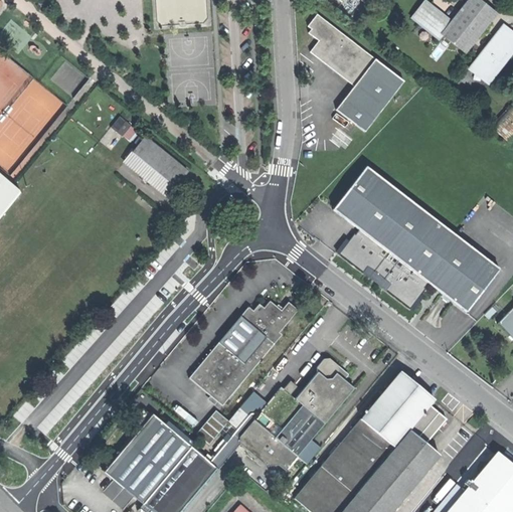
[(440,35),(443,31),(452,19),(426,0),(419,9),(424,12),(419,19),(440,35)]
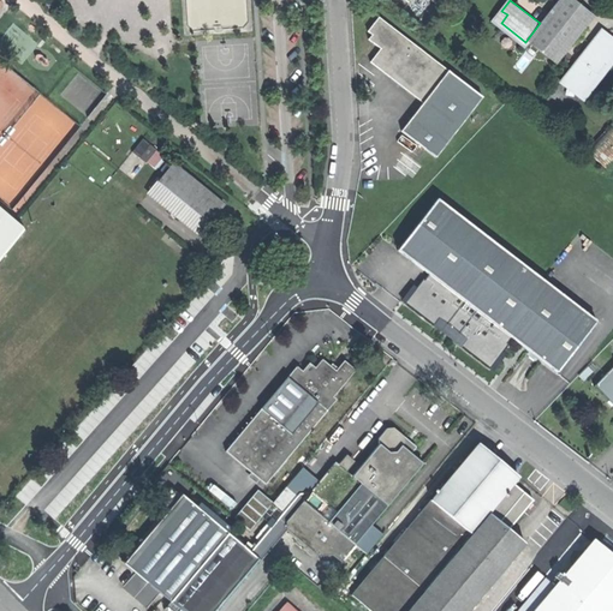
[(540,23),(529,37),(558,61),(596,13),(578,0),(558,0),(552,9),(540,23)]
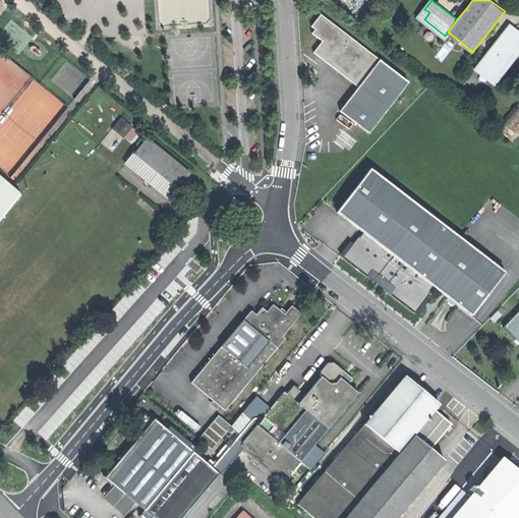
[(489,0),(505,11),(511,2),(508,0),(489,0)]
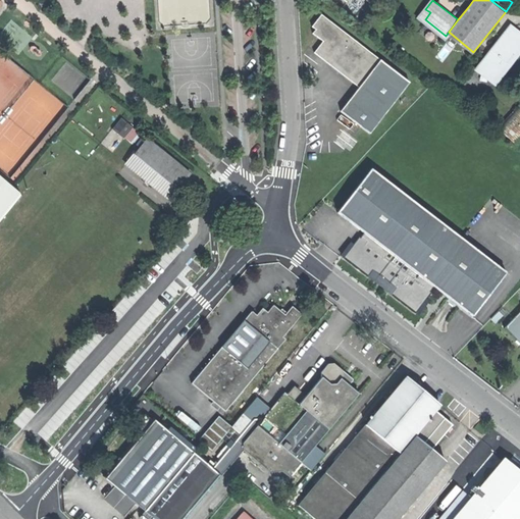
[(420,16),(425,19),(430,12),(425,9),(420,16)]
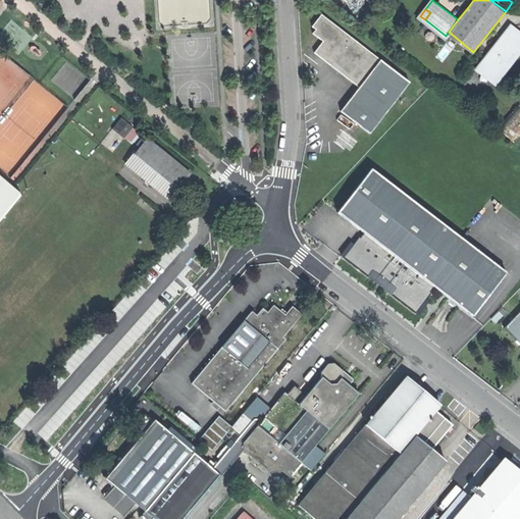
[(356,84),(377,56),(318,11),(310,23),(313,26),(310,31),(320,38),(312,49),(328,62),(356,84)]
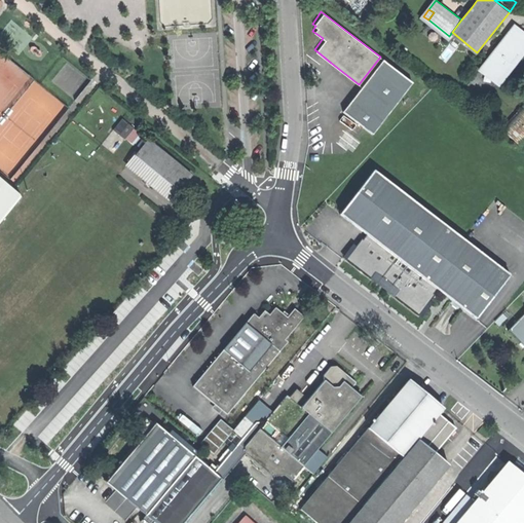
[(500,84),(523,54),(523,28),(516,23),(480,69),(500,84)]
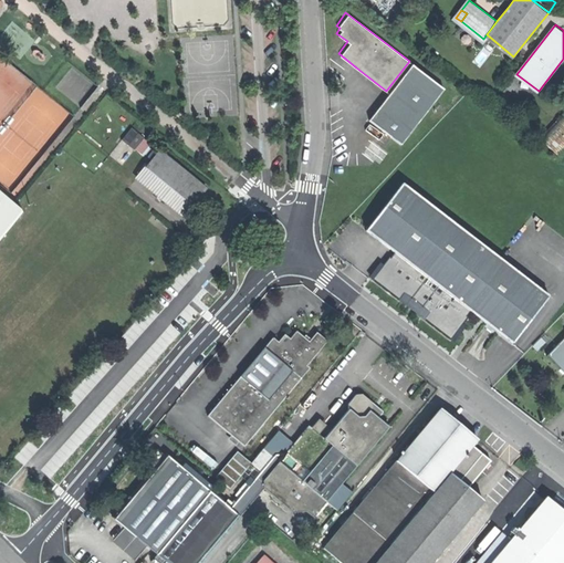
[(441,85),(409,61),(386,91),(367,116),(399,141),(441,85)]
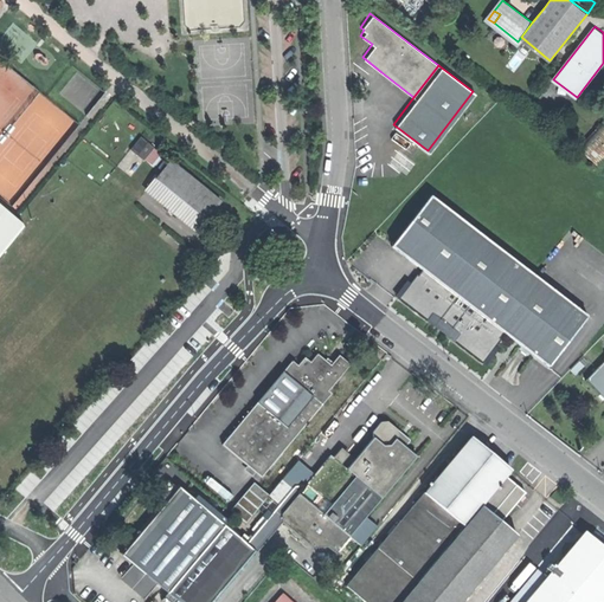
[(603,120),(580,144),(603,166),(603,120)]
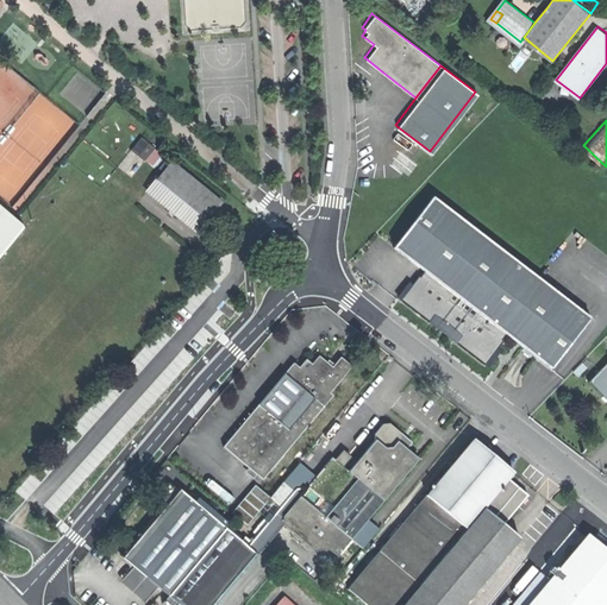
[(144,136),(136,146),(149,157),(158,146),(144,136)]
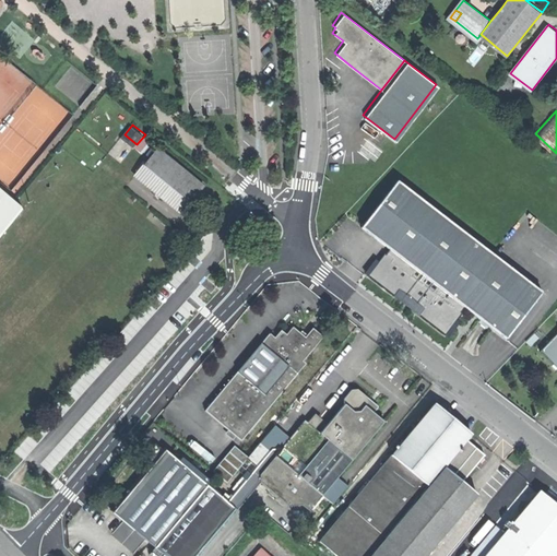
[(202,182),(155,146),(133,173),(180,210),(202,182)]
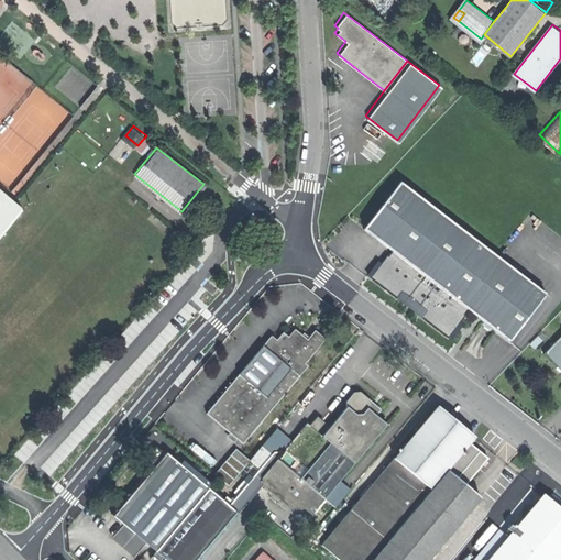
[(510,338),(547,292),(402,180),(366,227),(395,249),(391,254),(388,253),(383,261),(372,275),(450,336),(461,320),(466,314),(465,313),(470,307),(510,338)]
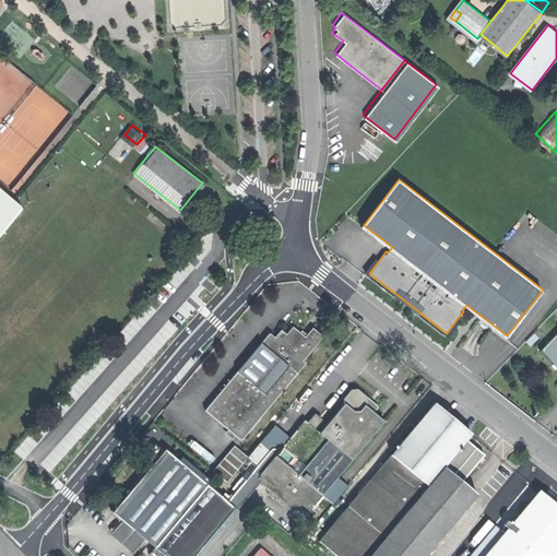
[(0,238),(26,206),(0,185),(0,238)]
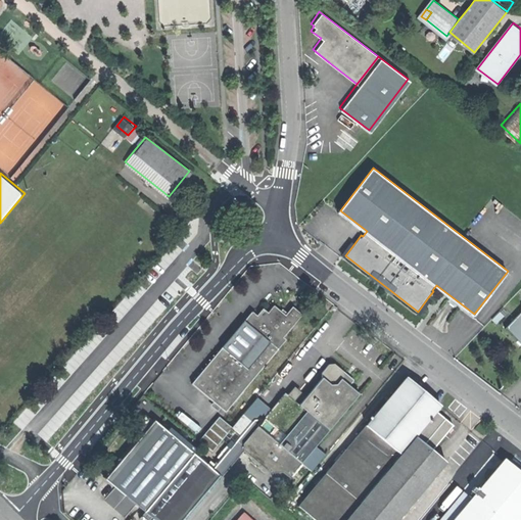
[(343,253),(345,255),(356,242),(353,240),(348,246),(343,253)]
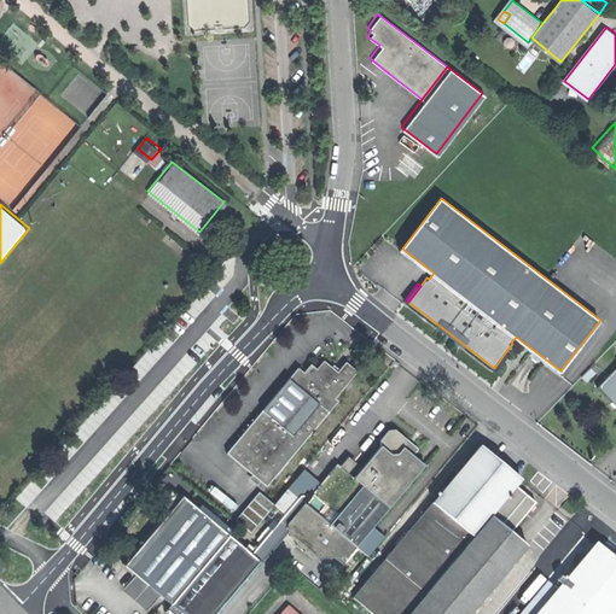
[(510,354),(506,351),(494,368),(498,369),(507,357),(510,354)]
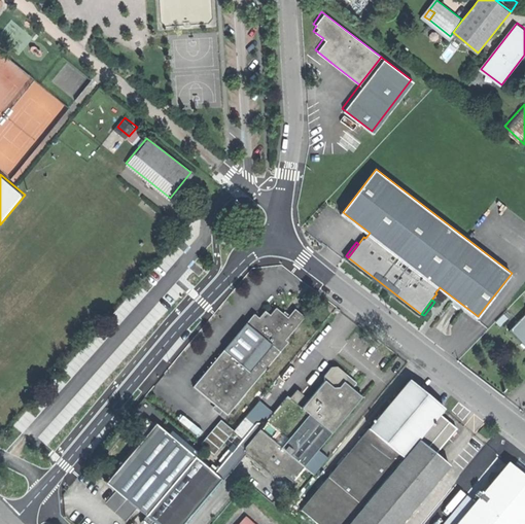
[(193,384),(226,413),(287,340),(284,338),(303,314),(298,310),(293,307),(286,316),(274,307),(269,313),(264,309),(257,316),(252,312),(193,384)]
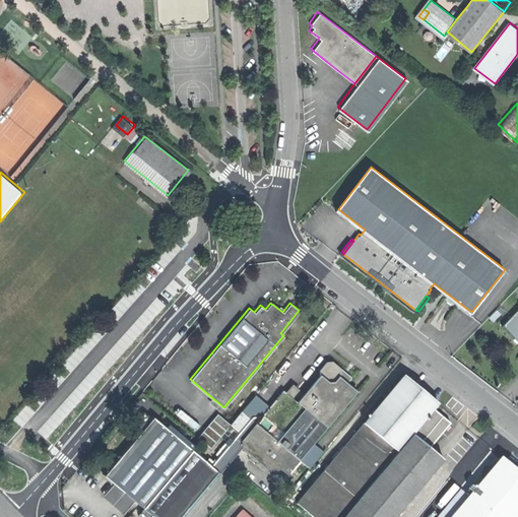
[(517,309),(504,324),(517,337),(517,309)]
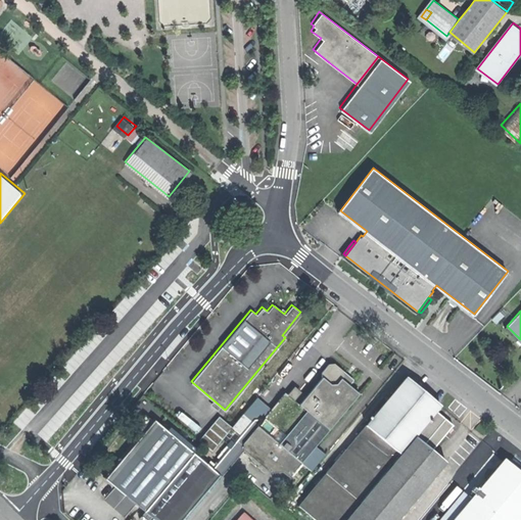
[(301,403),(330,427),(361,392),(350,383),(352,380),(345,374),(345,369),(336,362),(331,363),(323,371),(324,376),(301,403)]
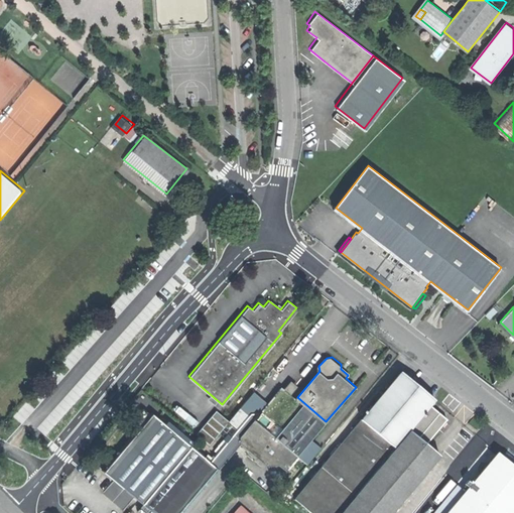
[(347,369),(341,364),(341,369),(348,375),(351,373),(347,369)]
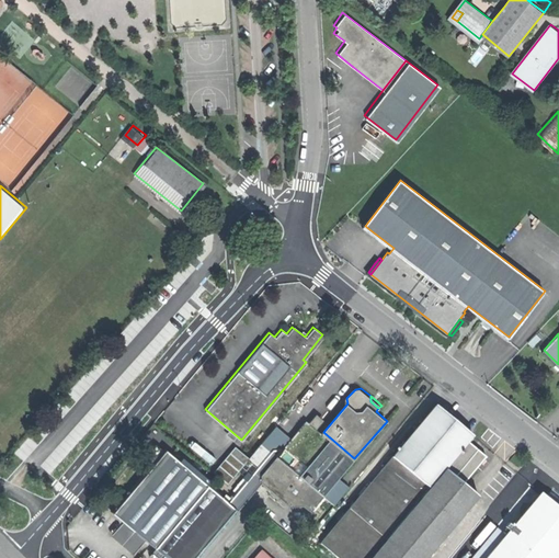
[(322,541),(342,557),(425,557),(480,493),(465,480),(488,454),(469,439),(475,433),(461,421),(438,402),(322,541)]
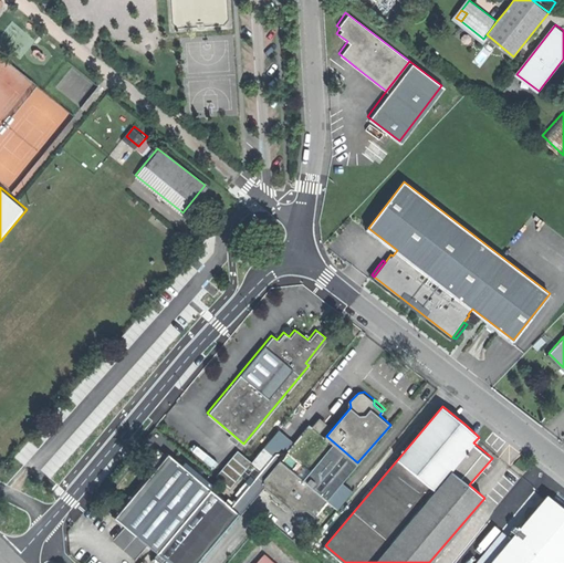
[(319,418),(313,425),(321,431),(326,424),(319,418)]
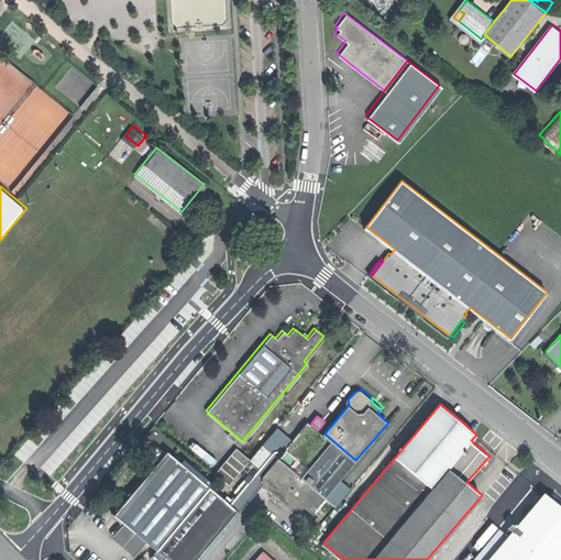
[(229,502),(240,512),(264,483),(293,506),(299,500),(306,505),(314,512),(327,495),(342,478),(355,460),(325,434),(319,429),(311,423),(309,420),(286,447),(275,448),(229,502)]
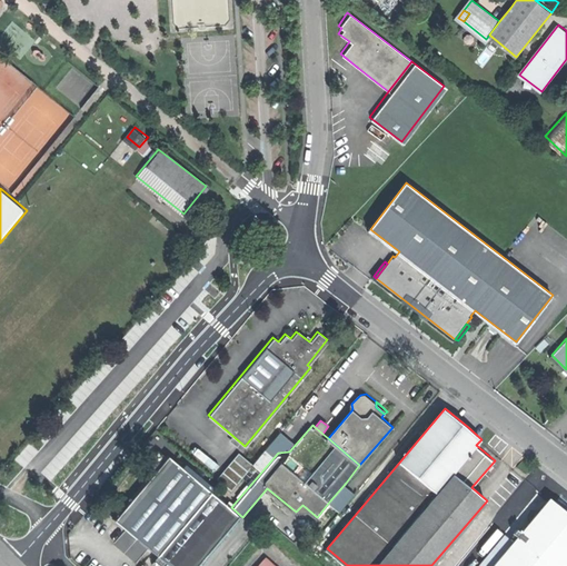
[(281,430),(267,448),(275,455),(279,449),(296,443),(281,430)]
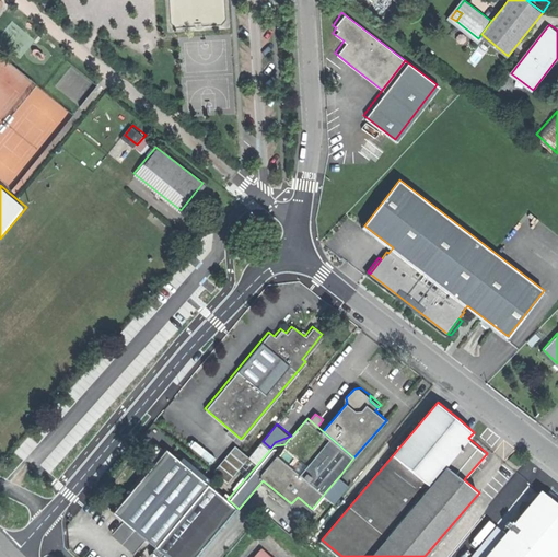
[(263,441),(251,455),(258,462),(270,448),(263,441)]
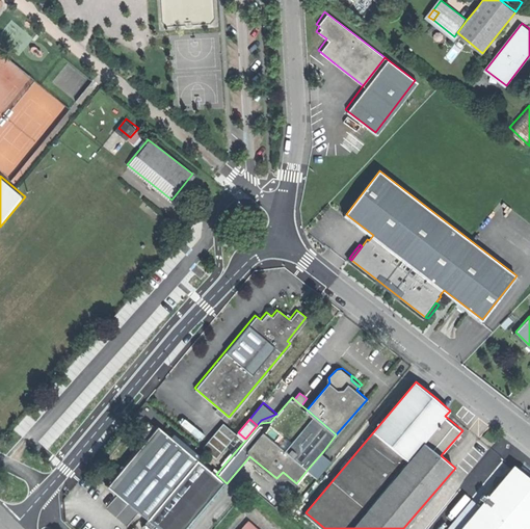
[(224,421),(219,427),(233,439),(238,432),(224,421)]
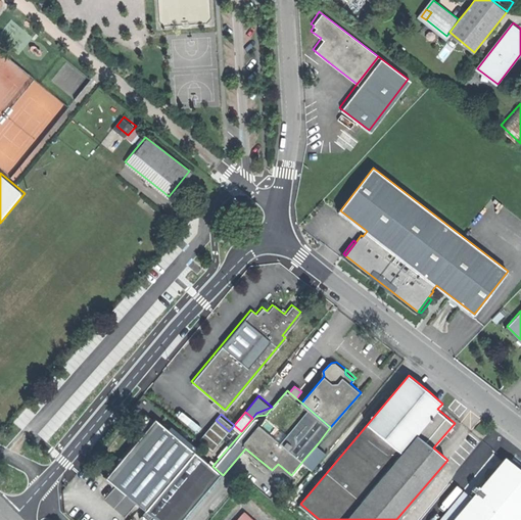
[(159,519),(185,519),(223,475),(212,466),(154,417),(105,474),(147,510),(159,519)]
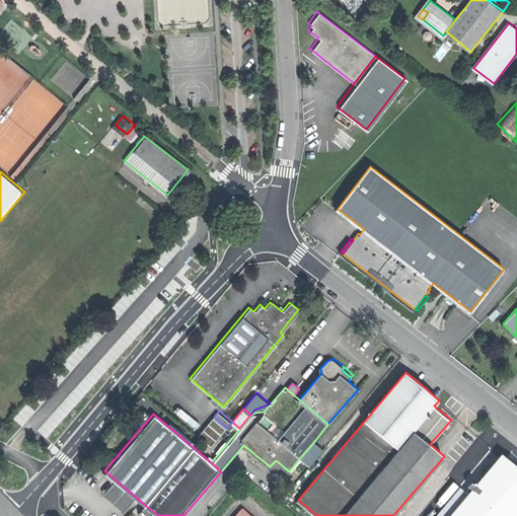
[(212,445),(227,428),(214,417),(200,434),(212,445)]
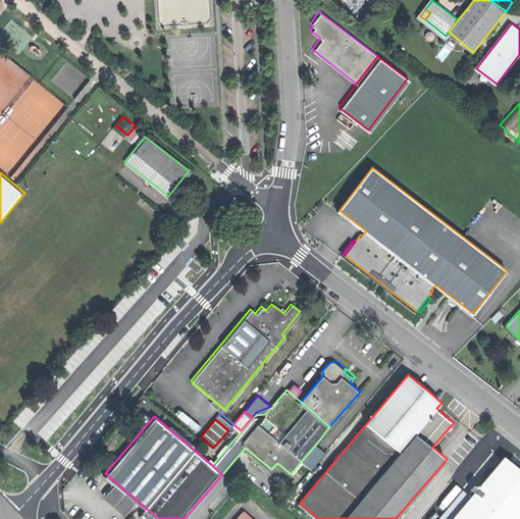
[(326,451),(317,443),(303,459),(313,468),(326,451)]
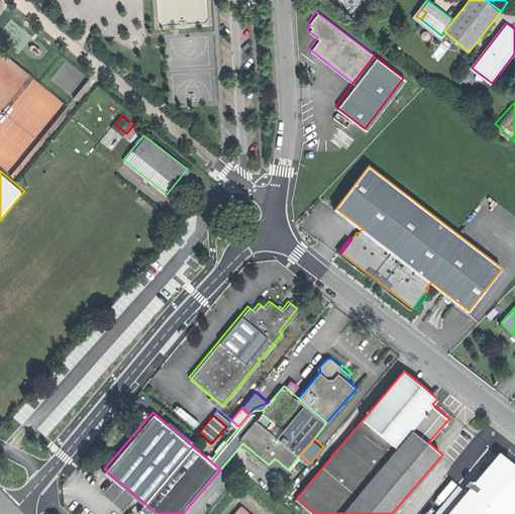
[(513,513),(514,512),(514,465),(500,452),(468,491),(459,485),(435,513),(513,513)]
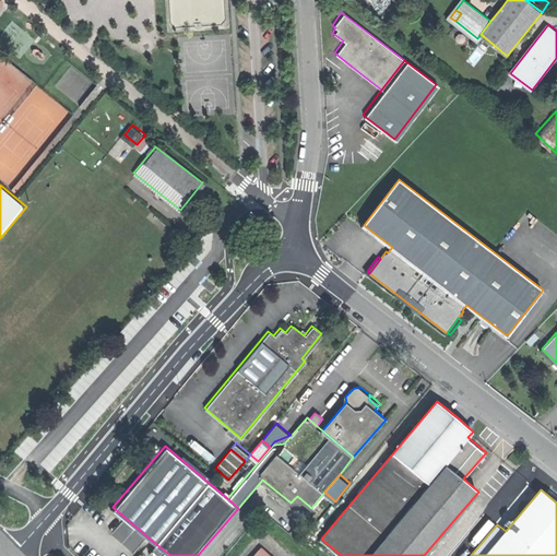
[(170,555),(157,545),(152,552),(156,555),(170,555)]
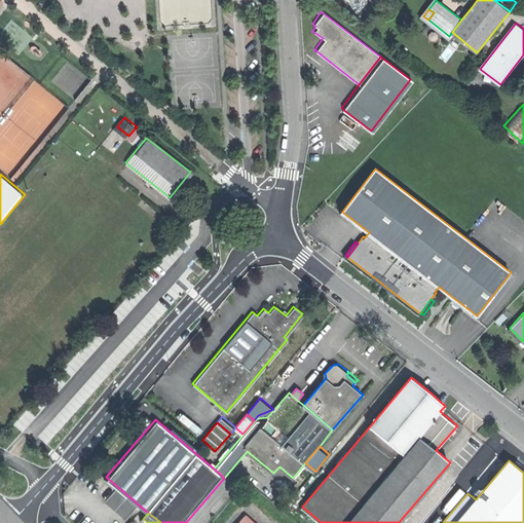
[(256,522),(246,514),(237,522),(256,522)]
